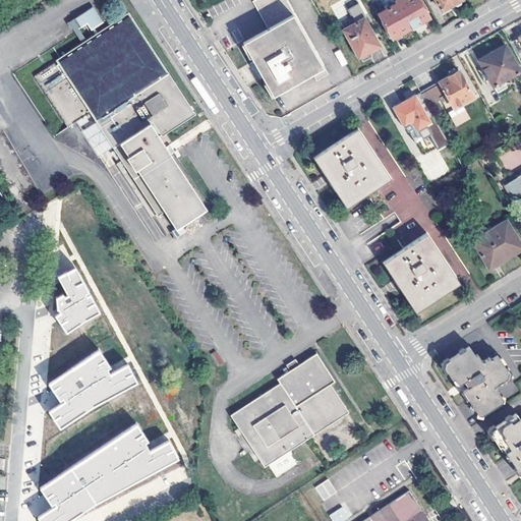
[(250,52),(247,53),(252,62),(254,65),(262,76),(273,97),(311,74),(315,80),(328,73),(286,0),(252,0),(252,1),(267,29),(245,42),(250,52)]
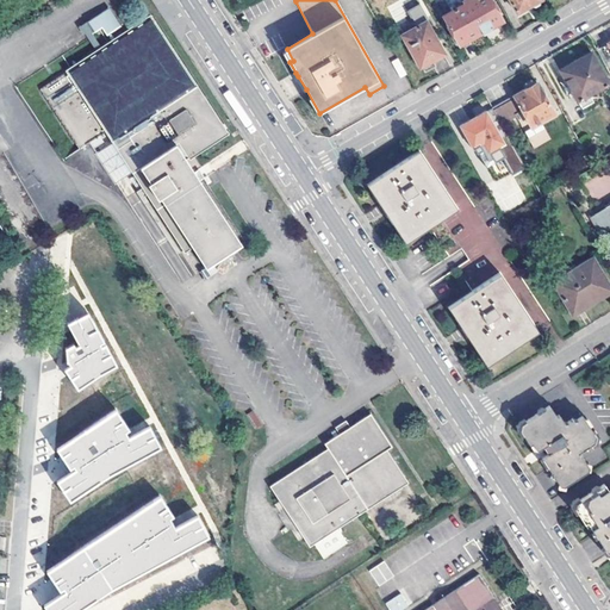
[(442,16),(459,44),(502,20),(490,0),(471,0),(462,0),(461,0),(444,0),(446,1),(442,2),(448,13),(442,16)]
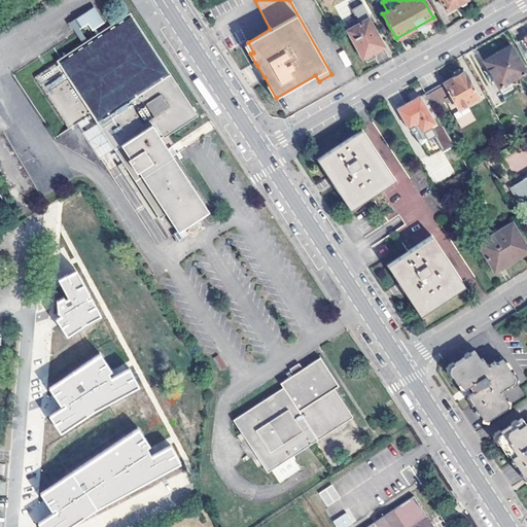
[(438,0),(446,11),(465,0),(438,0)]
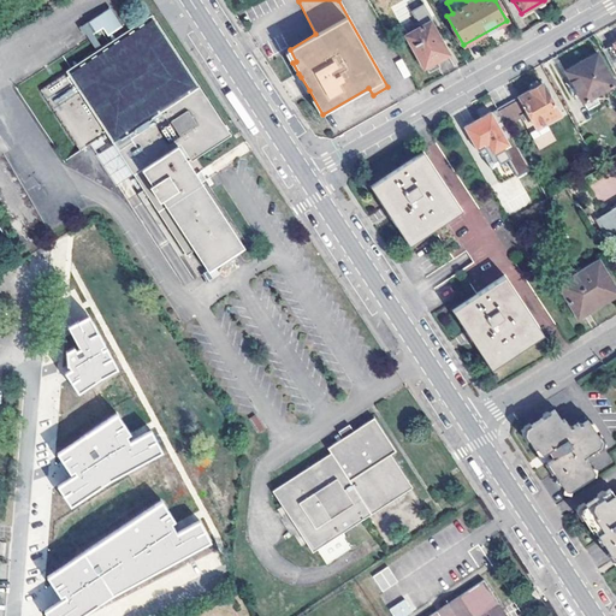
[(418,23),(430,16),(424,4),(412,11),(418,23)]
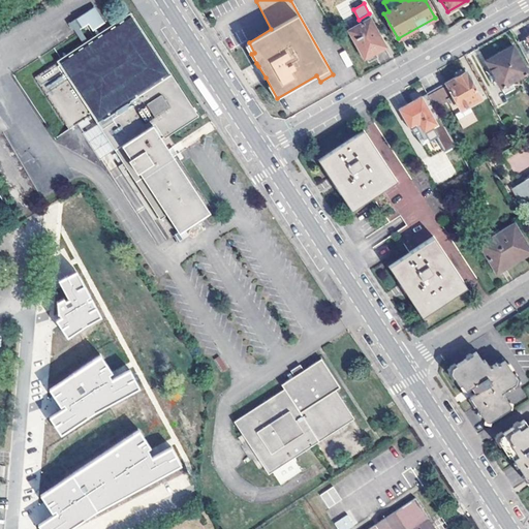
[(67,27),(71,33),(72,32),(76,30),(79,33),(87,27),(91,34),(103,26),(93,10),(67,27)]
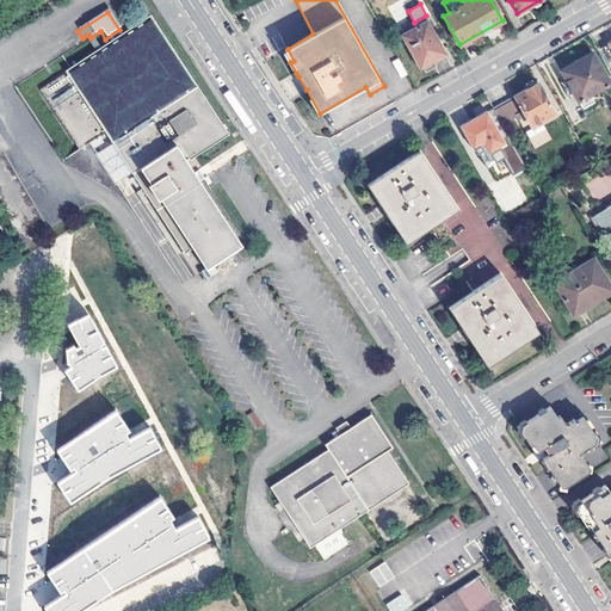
[(207,281),(211,276),(213,278),(215,279),(218,279),(221,277),(222,275),(230,269),(222,257),(239,245),(185,164),(227,136),(152,20),(100,54),(96,56),(34,96),(73,158),(103,139),(181,255),(186,251),(207,281)]
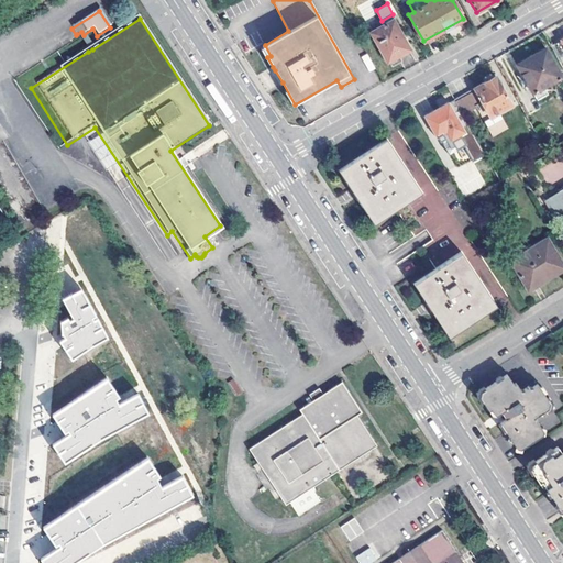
[(372,32),(387,62),(389,61),(393,66),(400,62),(397,56),(408,50),(393,21),(372,32)]
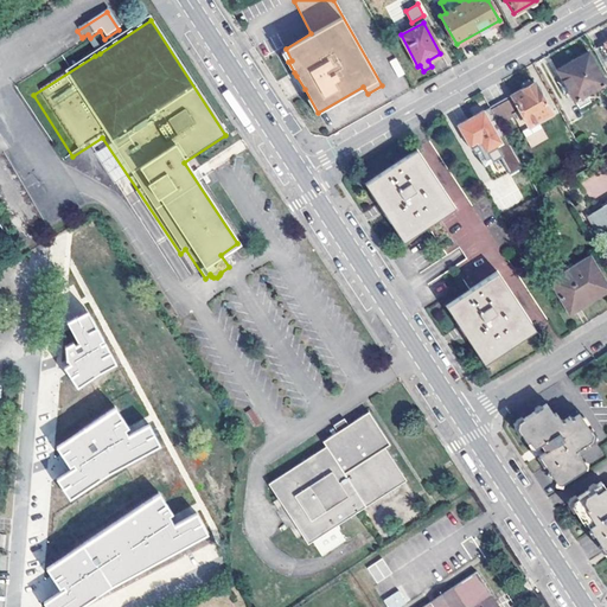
[(88,34),(83,37),(95,56),(100,53),(90,38),(88,34)]
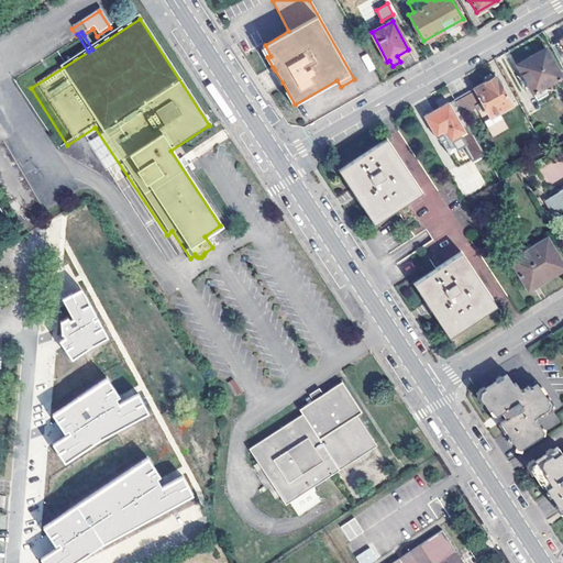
[(262,47),(267,57),(271,56),(265,45),(262,47)]
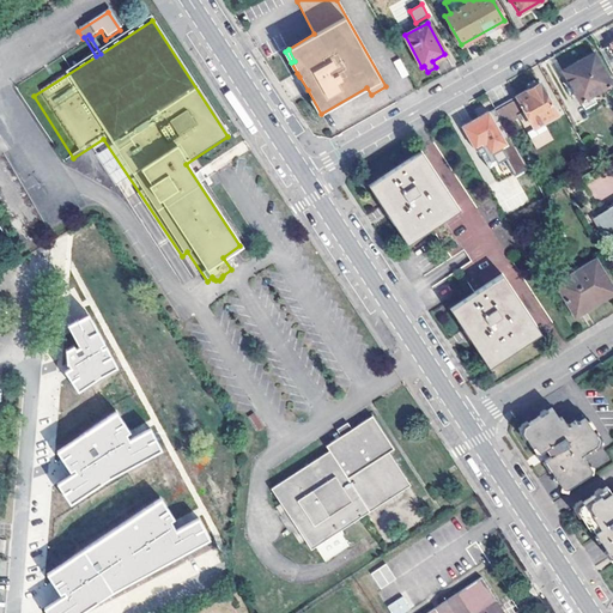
[(594,53),(562,71),(582,108),(592,103),(590,97),(612,84),(594,53)]
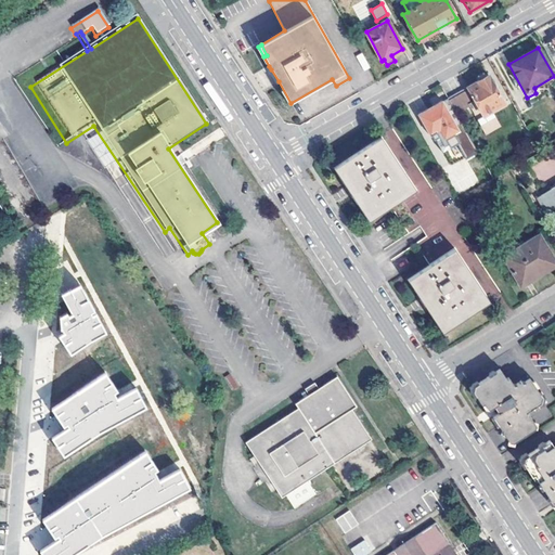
[(362,53),(356,55),(363,71),(370,67),(362,53)]
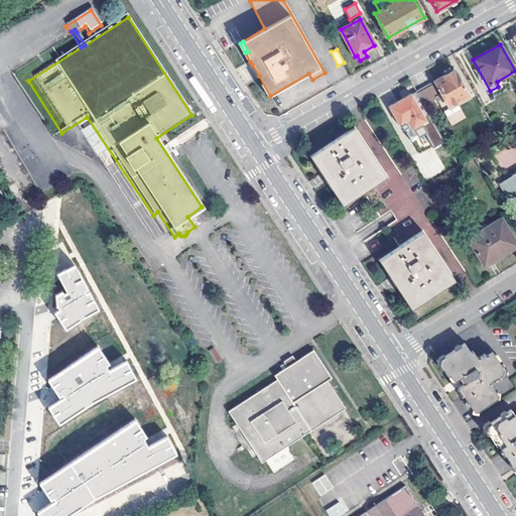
[(255,79),(259,76),(252,65),(250,61),(246,63),(255,79)]
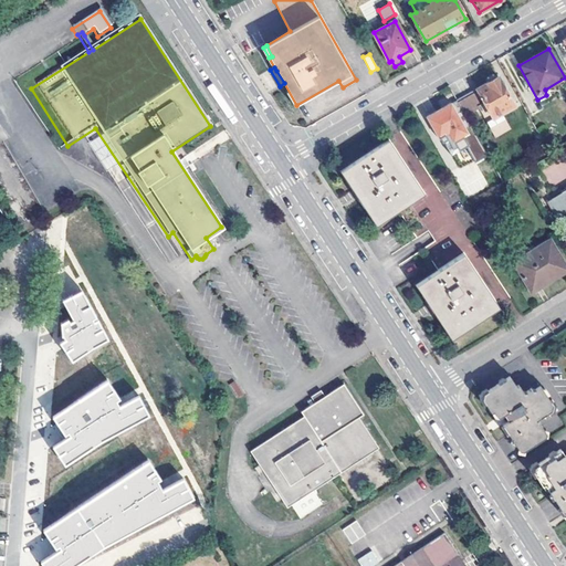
[(457,101),(465,116),(485,105),(492,118),(513,106),(498,77),(493,74),(486,77),(488,83),(457,101)]
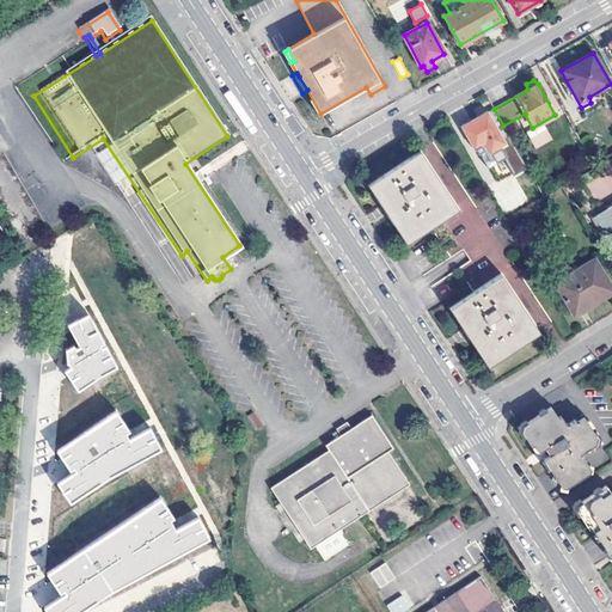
[(463,126),(479,158),(505,144),(488,112),(463,126)]
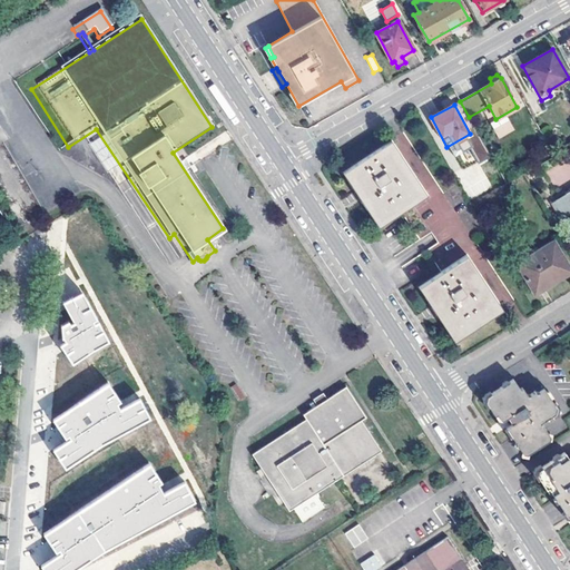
[(429,197),(414,176),(410,179),(397,164),(404,159),(392,140),(343,174),(355,193),(361,188),(363,193),(372,205),(366,209),(380,229),(429,197)]
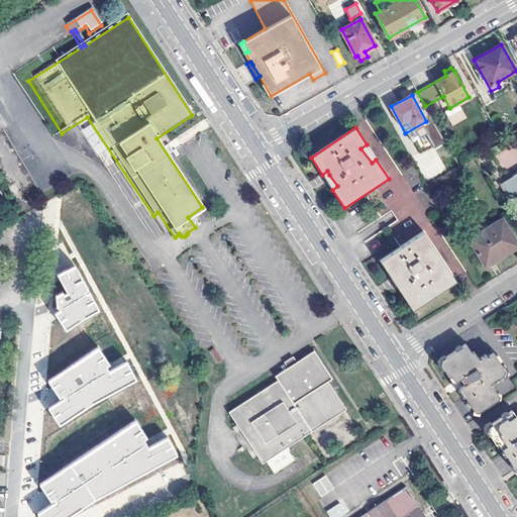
[(376,160),(367,144),(360,148),(372,163),(376,160)]
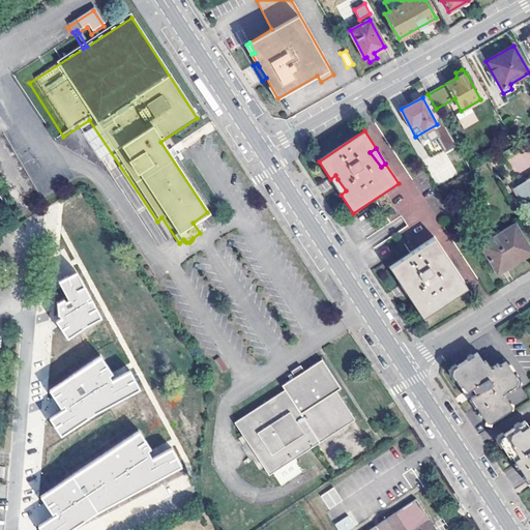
[(330,179),(341,195),(346,190),(337,179),(335,175),(330,179)]
